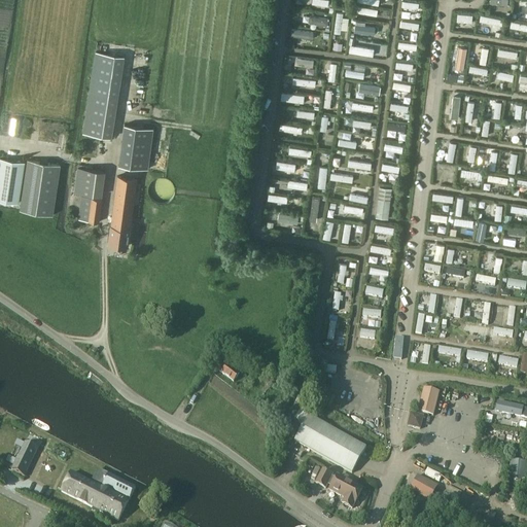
[(403,0),(403,6),(419,9),(420,2),(407,0),(403,0)]
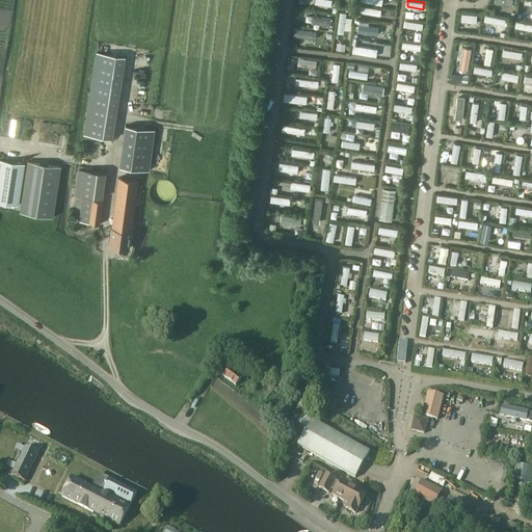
[(380,16),(381,8),(362,5),(361,12),(380,16)]
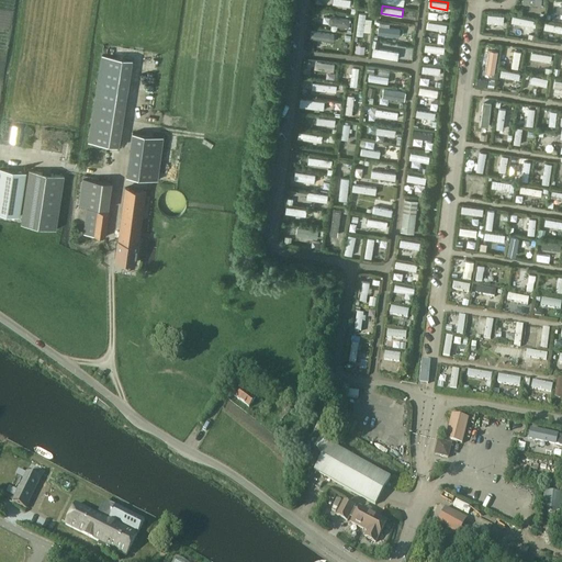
[(357,34),(363,35),(367,13),(360,12),(357,34)]
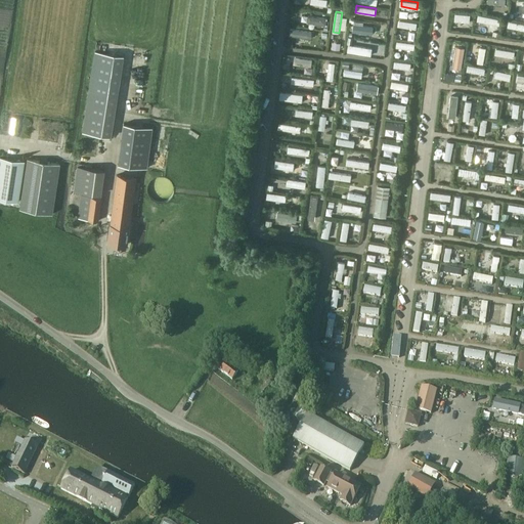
[(453,19),(469,22),(470,15),(454,13),(453,19)]
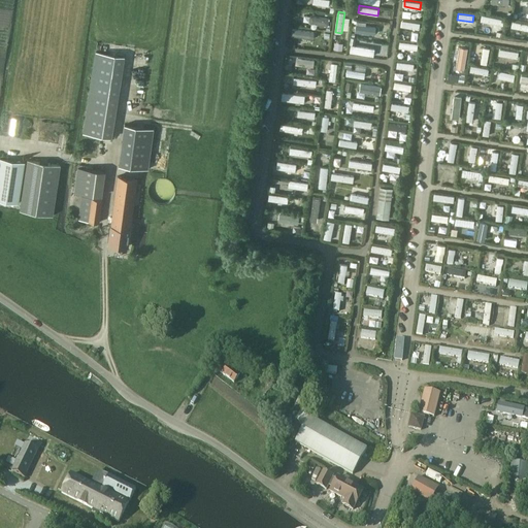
[(309,14),(308,22),(328,24),(329,17),(309,14)]
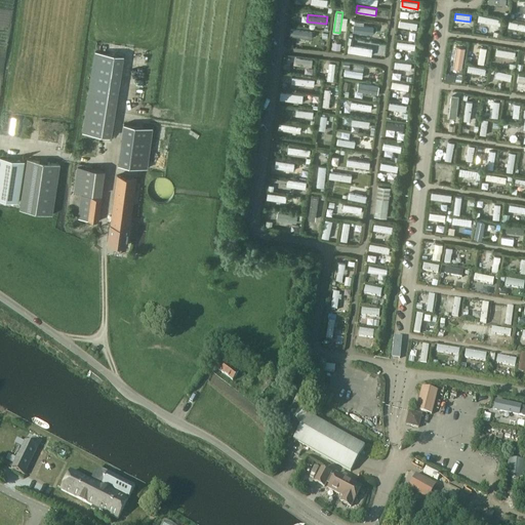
[(478,14),(477,21),(499,25),(500,17),(478,14)]
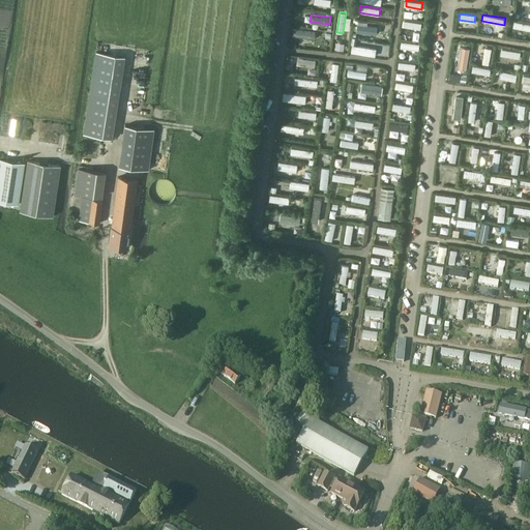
[(403,27),(420,29),(421,22),(404,20),(403,27)]
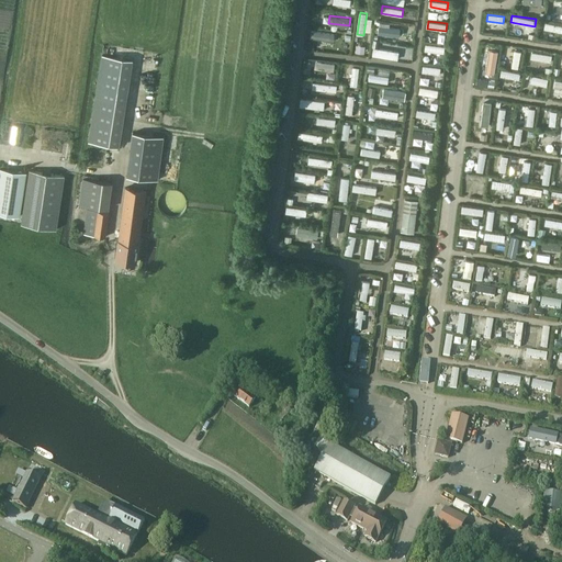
[(561,24),(544,22),(543,27),(561,31),(561,24)]
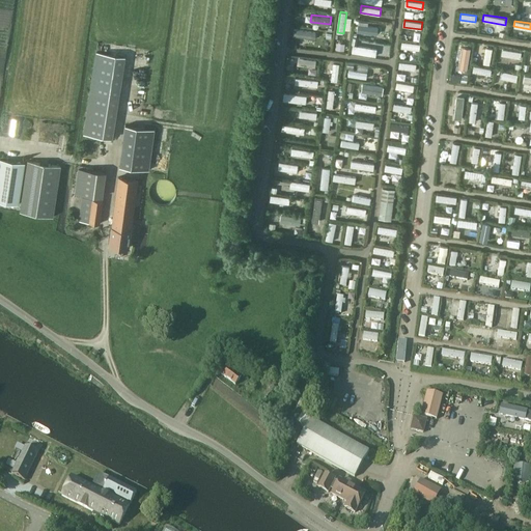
[(376,33),(378,26),(358,23),(357,31),(376,33)]
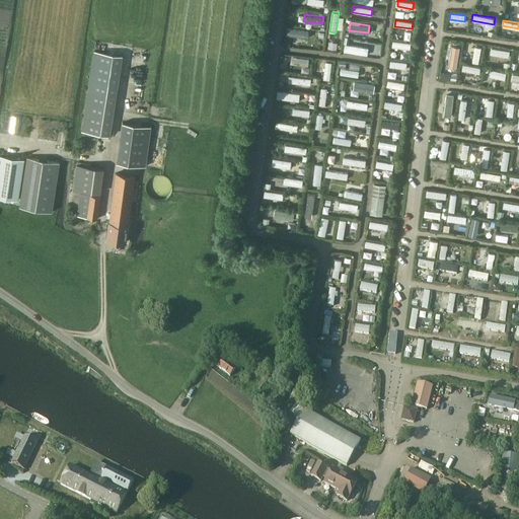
[(286,33),(308,38),(309,30),(287,27),(286,33)]
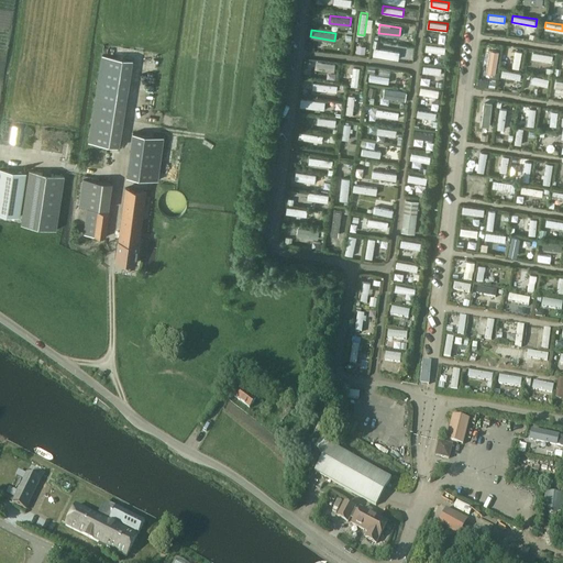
[(427,43),(426,51),(444,53),(445,46),(427,43)]
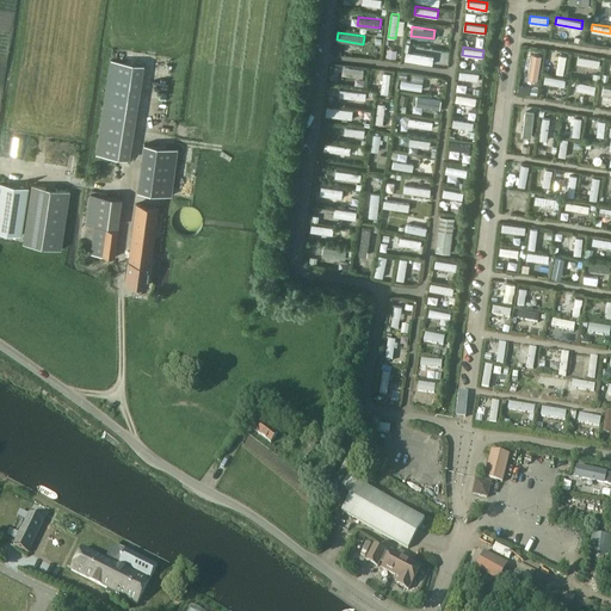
[(528,79),(536,81),(541,54),(532,53),(528,79)]
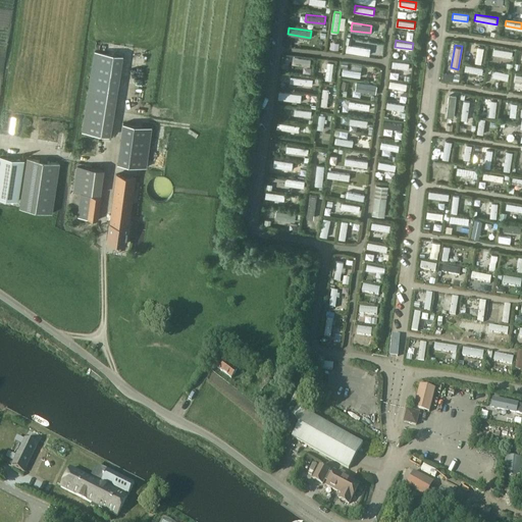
[(474,63),(480,64),(483,47),(477,46),(474,63)]
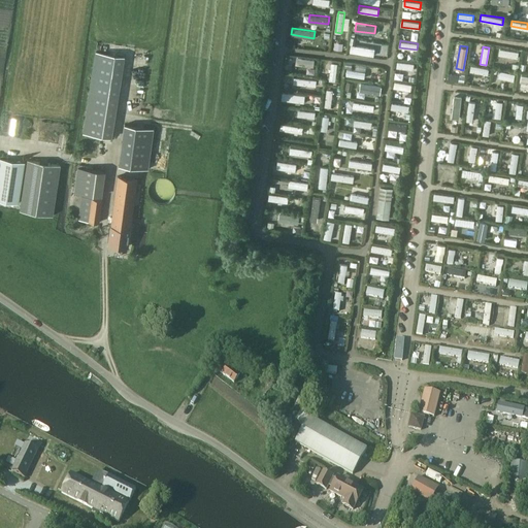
[(498,48),(497,55),(517,58),(518,52),(498,48)]
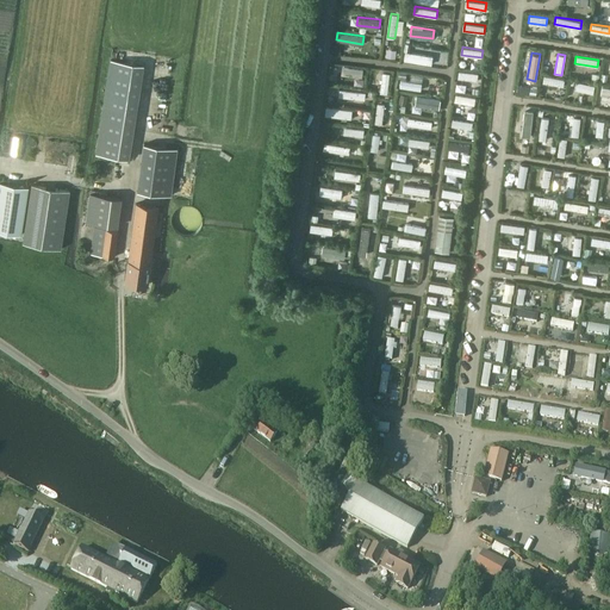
[(341,74),(362,78),(363,68),(342,64),(341,74)]
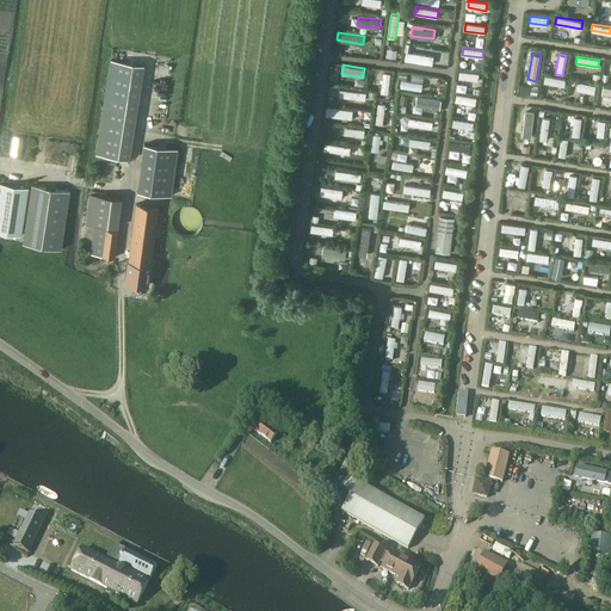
[(380,92),(388,93),(390,72),(383,71),(380,92)]
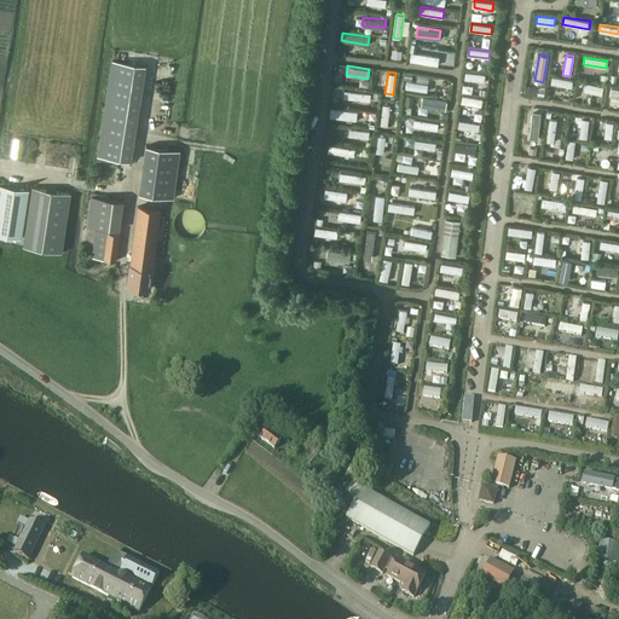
[(551,75),(550,84),(574,87),(576,79),(551,75)]
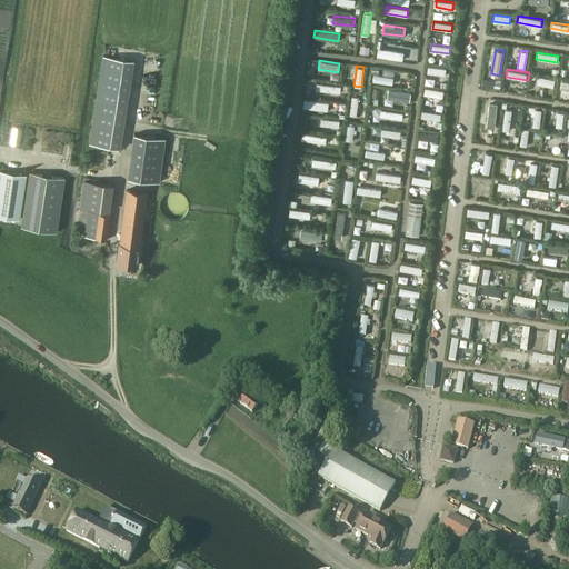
[(375,75),(373,81),(392,83),(393,77),(375,75)]
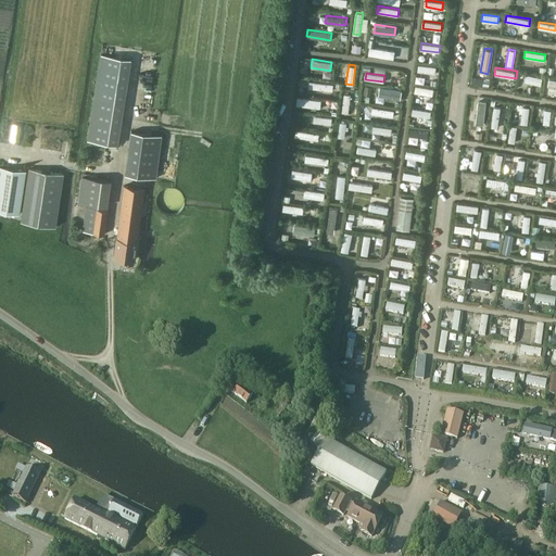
[(526,74),(525,81),(541,85),(542,77),(526,74)]
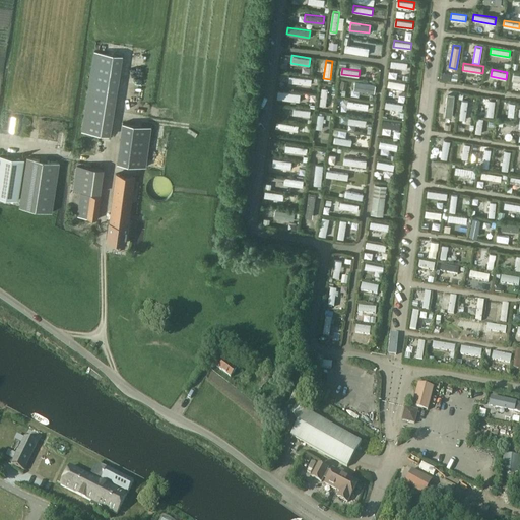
[(511,80),(519,81),(519,74),(512,73),(511,80)]
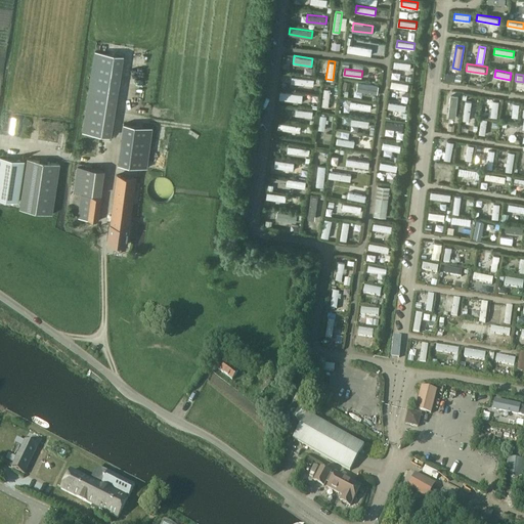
[(292,75),(291,83),(314,86),(315,79),(292,75)]
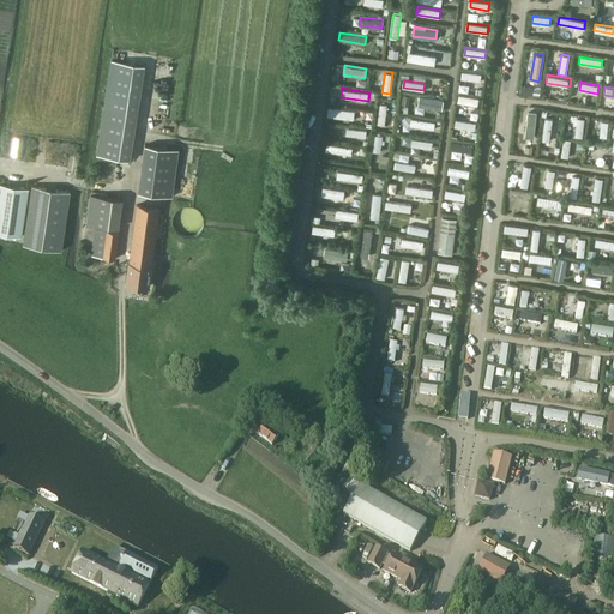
[(461,95),(459,102),(477,104),(479,97),(461,95)]
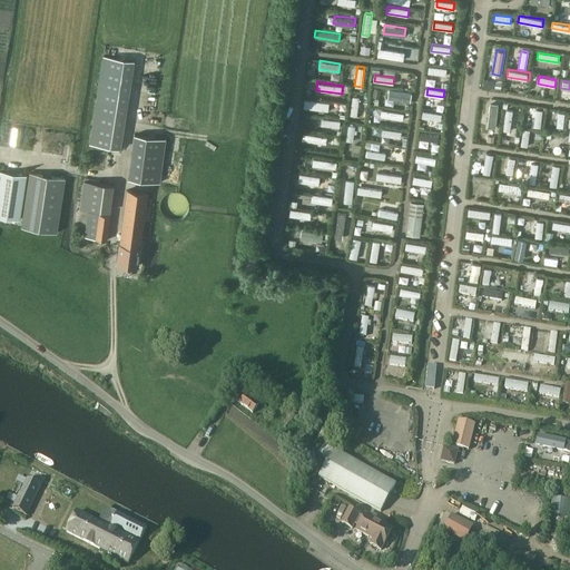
[(389,90),(387,97),(410,99),(411,92),(389,90)]
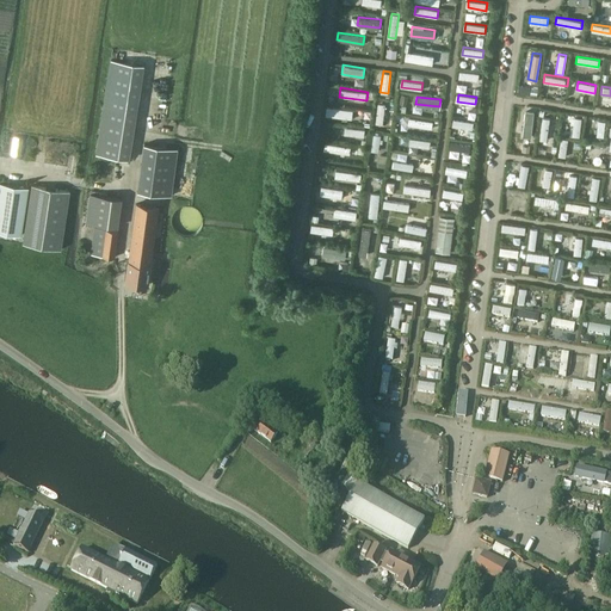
[(382,124),(386,103),(378,102),(375,123),(382,124)]
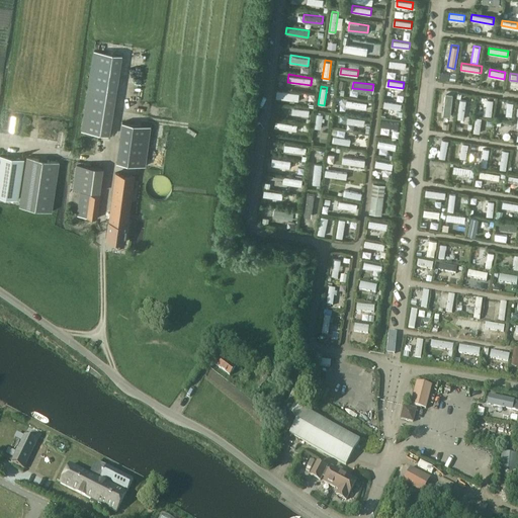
[(116,94),(88,90),(82,130),(110,135),(116,94)]
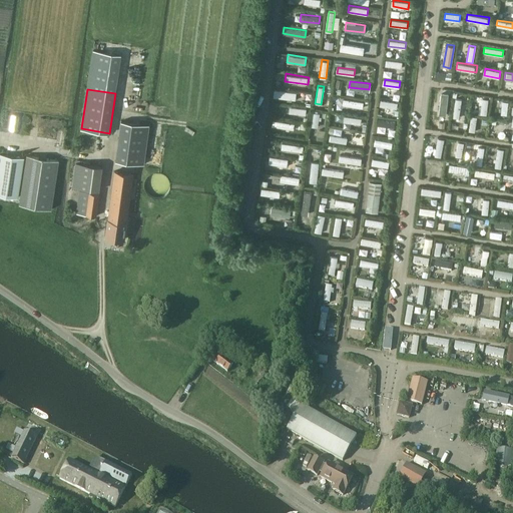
[(274,97),(296,100),(297,92),(275,89),(274,97)]
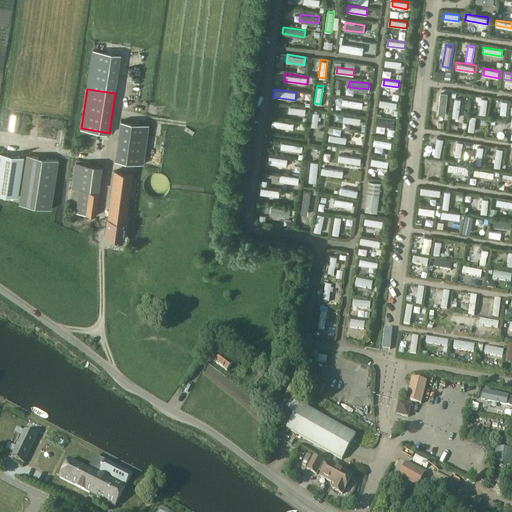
[(445,113),(447,94),(441,93),(438,112),(445,113)]
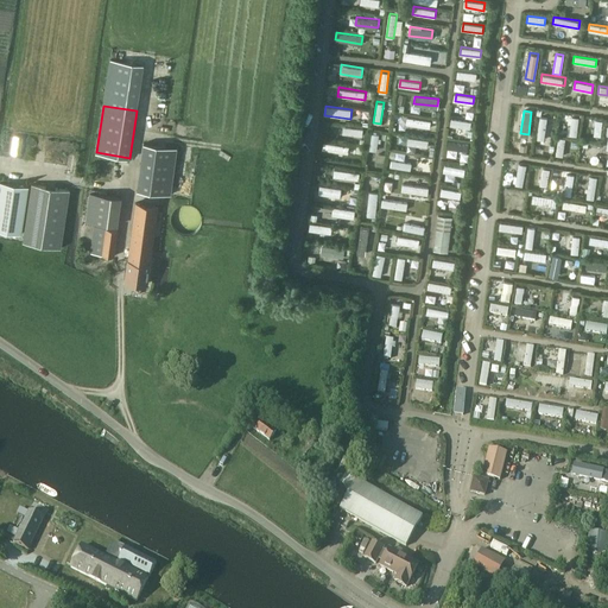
[(576,137),(578,116),(570,115),(568,135),(576,137)]
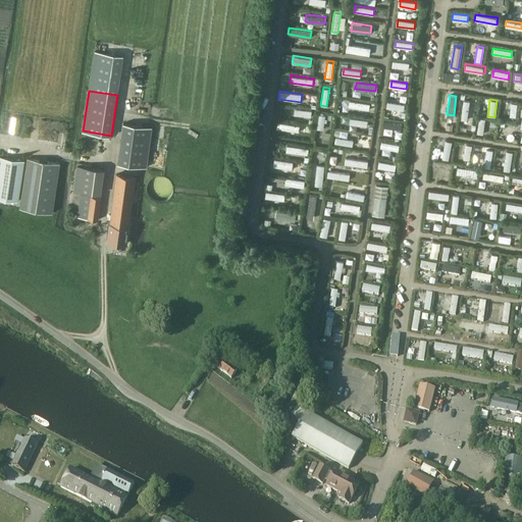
[(461,118),(467,119),(469,101),(463,100),(461,118)]
